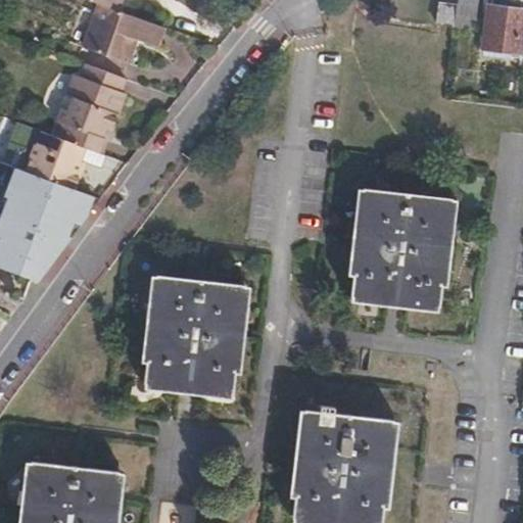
[(99,13),(102,4),(91,0),(86,0),(84,7),(99,13)]
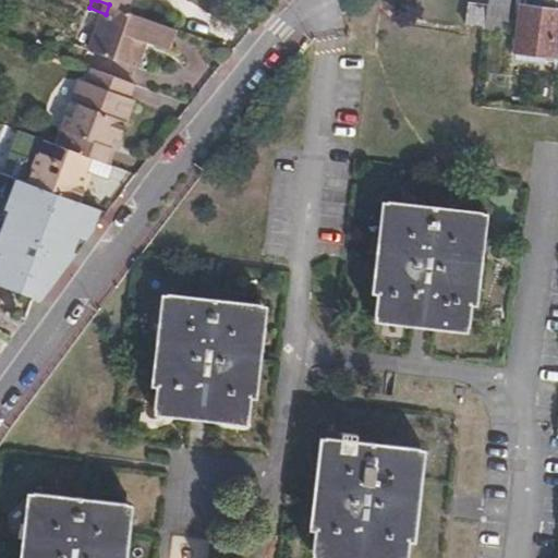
[(134,0),(97,0),(109,4),(131,12),(134,0)]
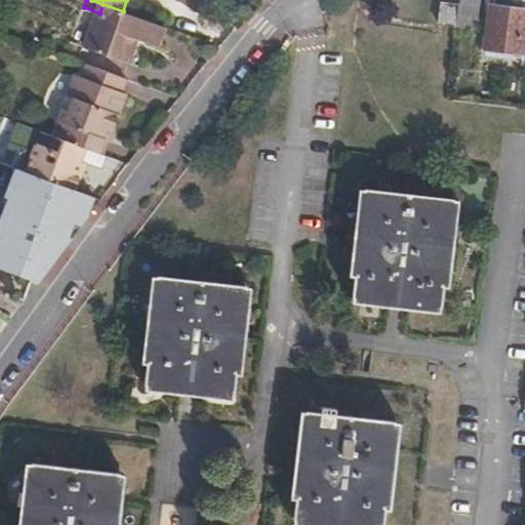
[(477,27),(480,0),(458,0),(458,4),(455,24),(477,27)]
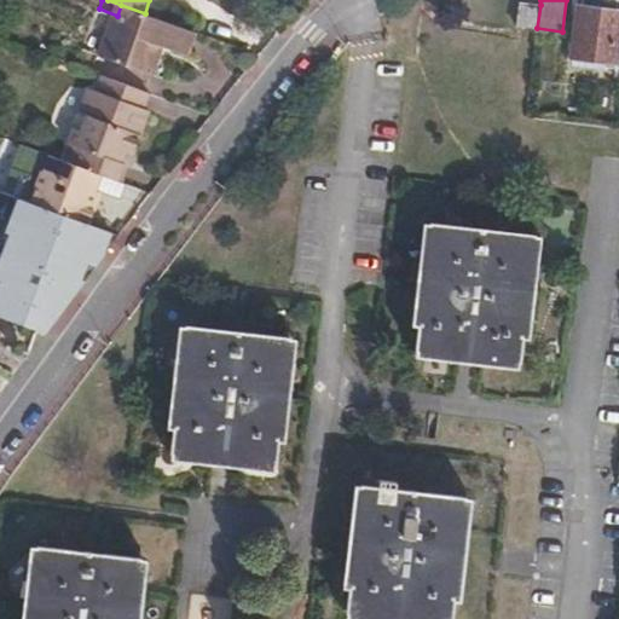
[(537,28),(541,5),(520,3),(518,27),(537,29),(537,28)]
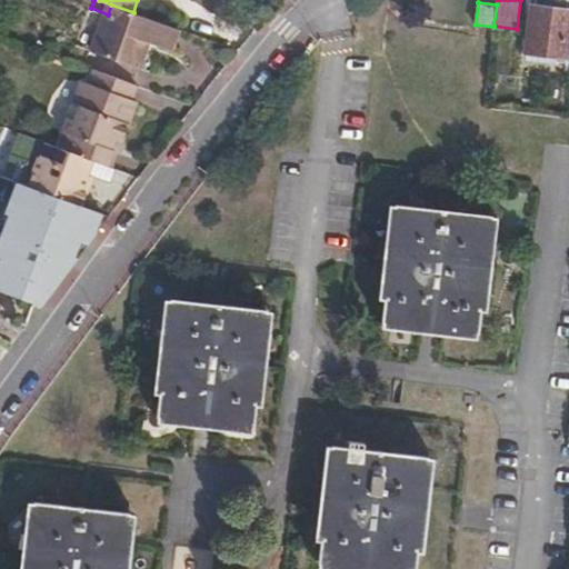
[(133,12),(111,5),(108,15),(91,8),(77,50),(150,76),(160,47),(173,51),(181,29),(133,12)]
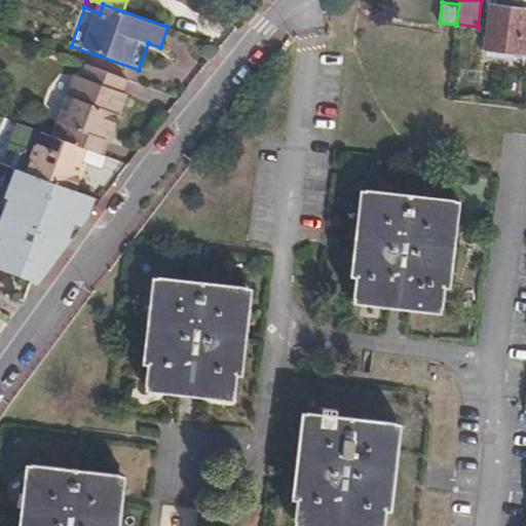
[(522,53),(525,21),(525,10),(489,6),(483,48),(522,53)]
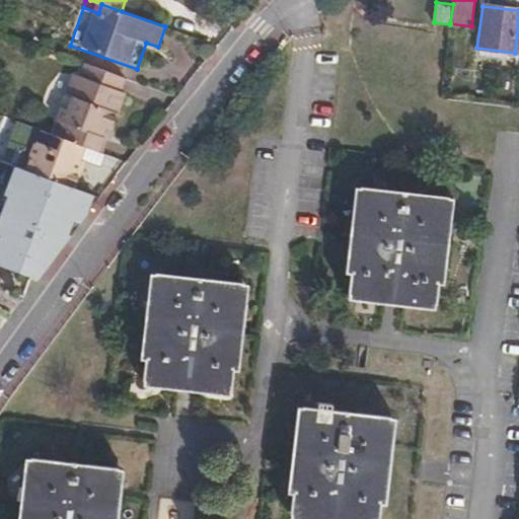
[(121,95),(127,75),(109,69),(88,62),(82,80),(72,83),(68,92),(88,99),(121,110),(125,97),(121,95)]
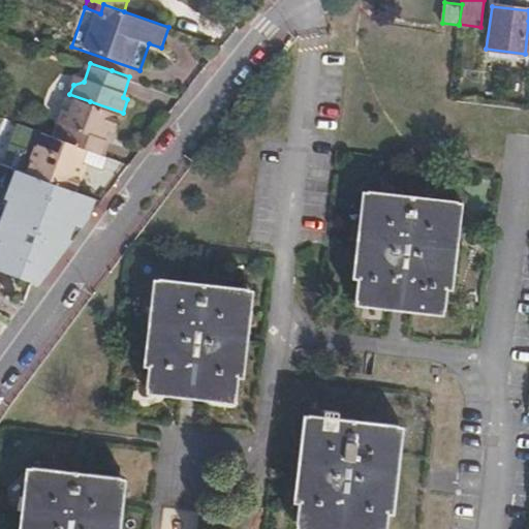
[(113,137),(123,113),(90,101),(69,94),(57,126),(63,128),(57,142),(69,146),(89,153),(97,156),(105,135),(113,137)]
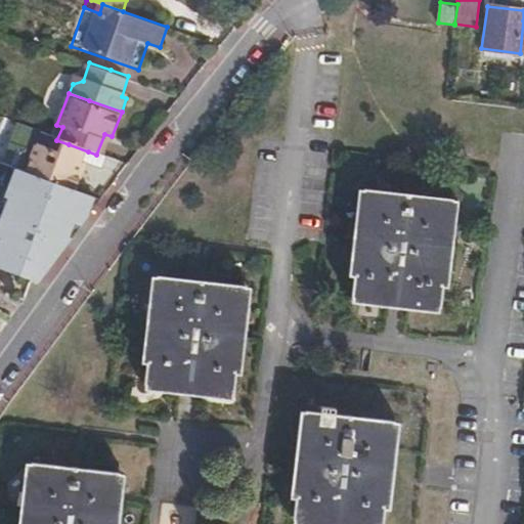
[(107,145),(112,136),(104,134),(96,155),(102,157),(105,145),(107,145)]
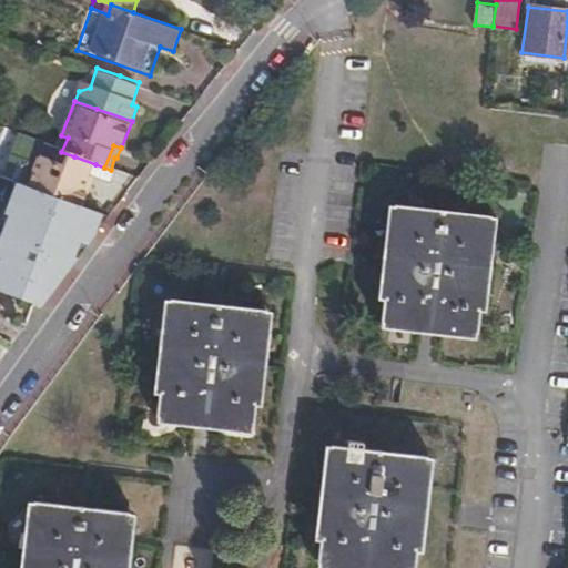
[(90,182),(95,164),(74,156),(61,152),(48,146),(42,160),(38,161),(29,186),(83,206),(93,183),(90,182)]
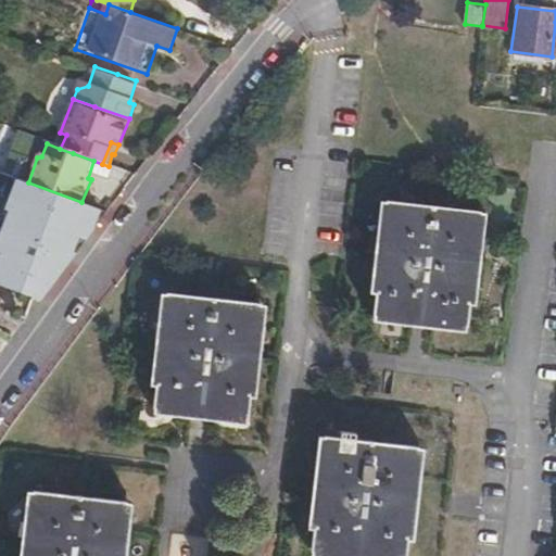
[(28,182),(17,178),(4,210),(8,211),(0,232),(0,282),(40,300),(75,252),(79,239),(87,241),(97,227),(100,210),(81,202),(28,182)]
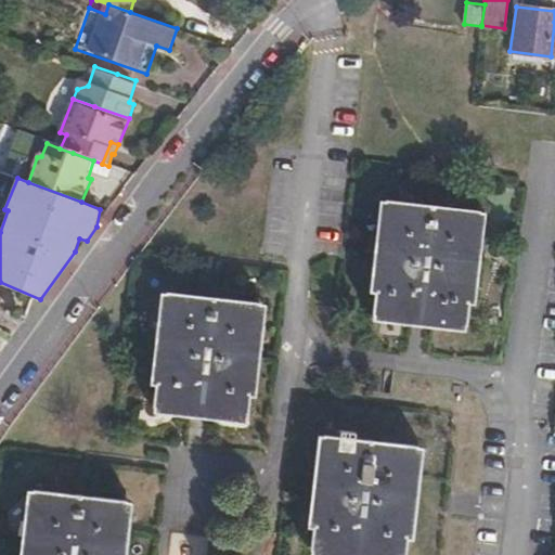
[(477,214),(383,203),(370,317),(463,328),(477,214)]
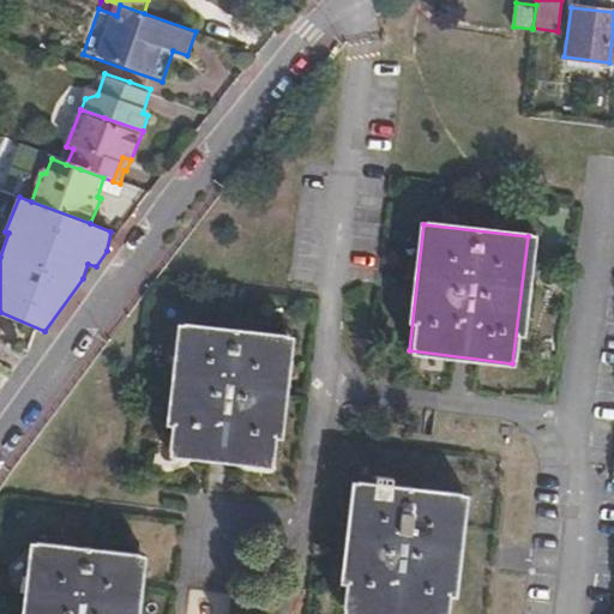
[(286,335),(184,323),(168,451),(270,463),(286,335)]
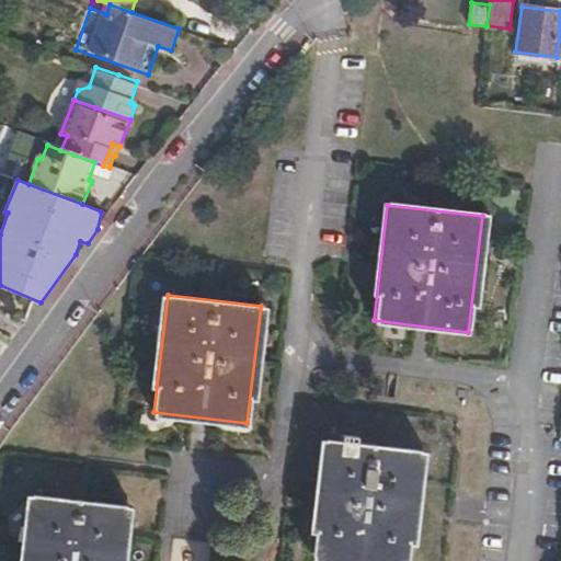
[(405,560),(420,453),(324,442),(310,556),(353,560),(405,560)]
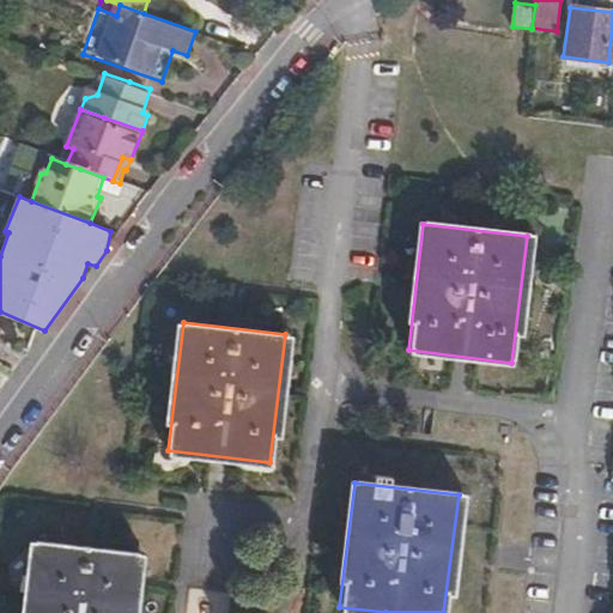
[(129,612),(137,553),(32,541),(24,612),(129,612)]
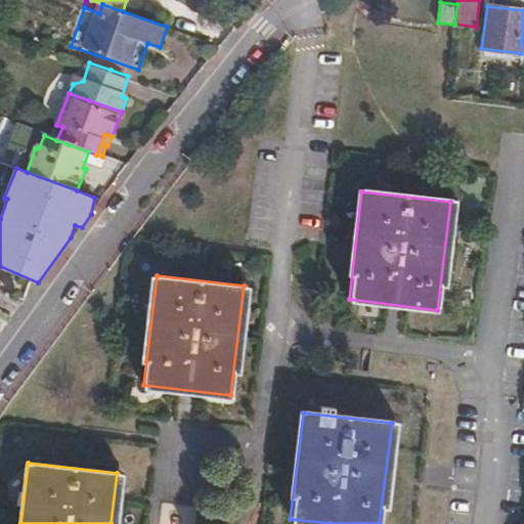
All buildings are outlined.
